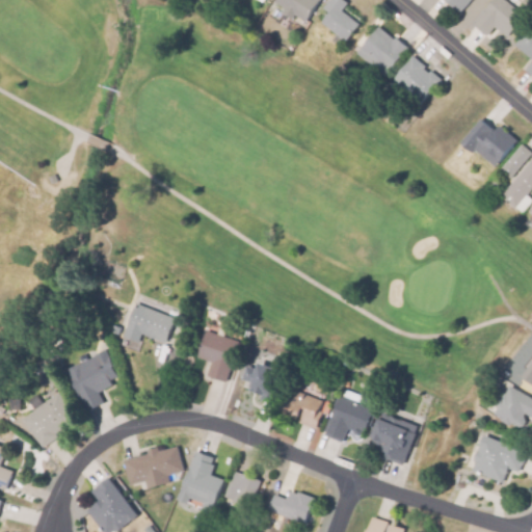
[(281,14),(283,9),(273,3),(274,0),(319,0),(306,22),(295,16),(292,21),(281,14)]
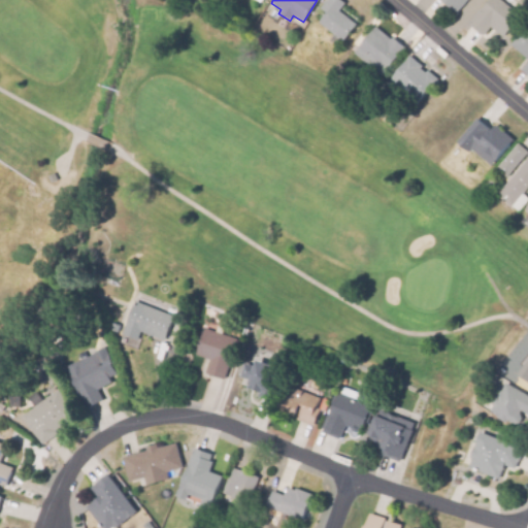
[(335,10),(355,26),(342,42),(318,23),(327,11),(320,6),(325,0),(337,0),(341,3),(335,10)]
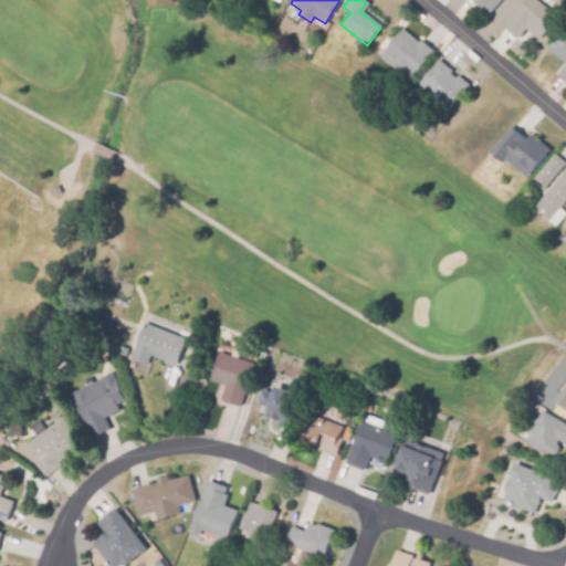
[(470,0),(500,0),(488,14),(470,0)]
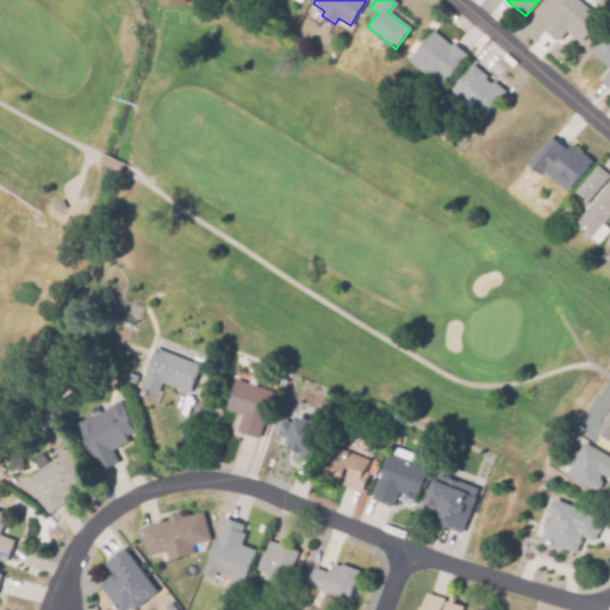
[(540,27),(564,0),(576,0),(599,19),(579,43),(566,32),(558,43),(540,27)]
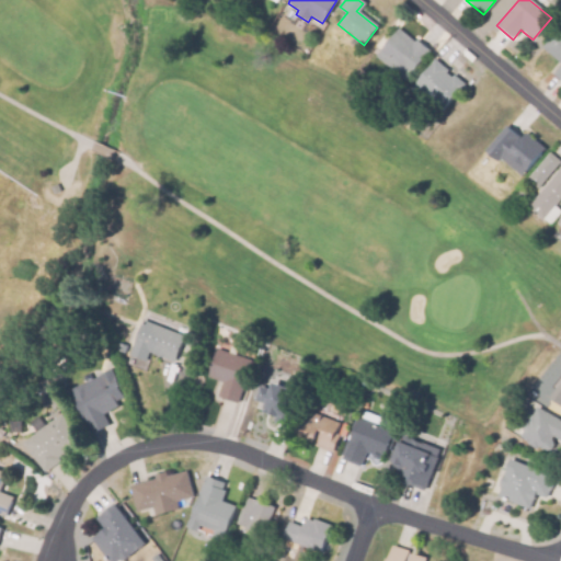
[(375,56),(398,29),(414,43),(416,41),(430,52),(404,81),(375,56)]
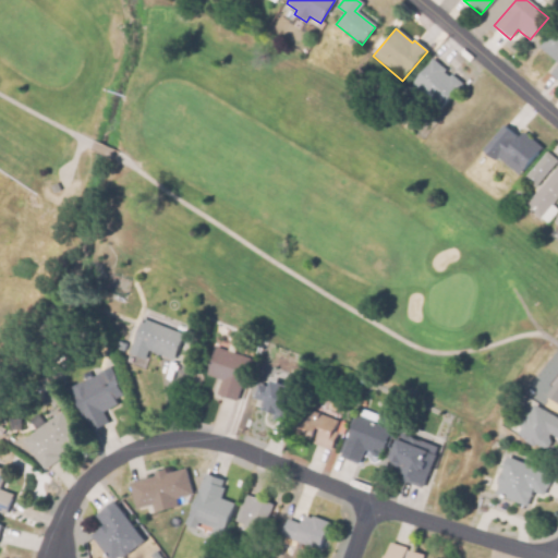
[(557,81),(549,74),(557,64),(537,48),(553,31),(557,35),(557,81)]
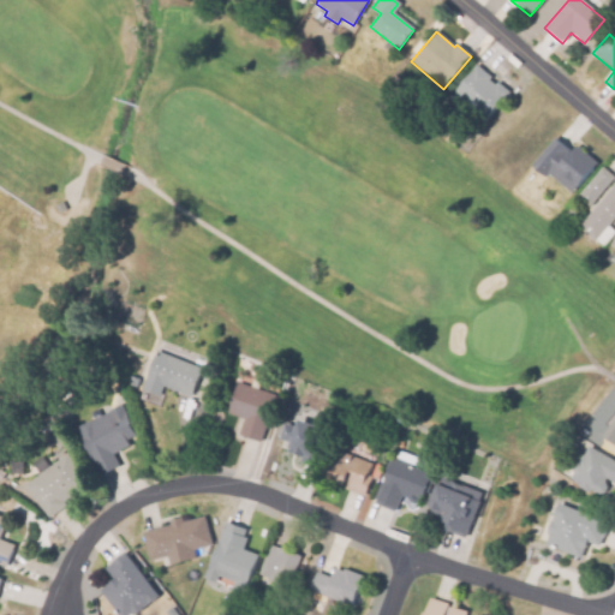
[(448,100),(476,66),(508,93),(482,126),(448,100)]
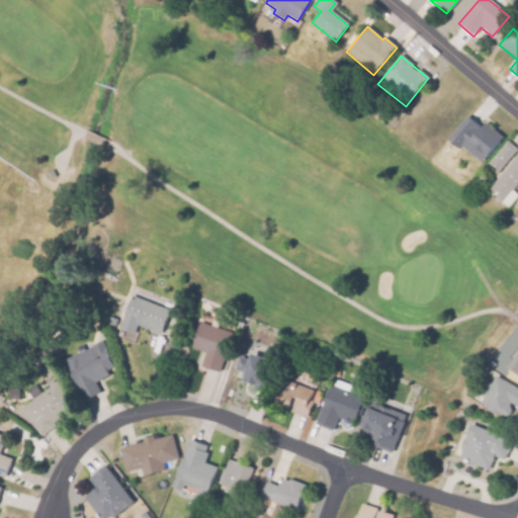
[(481,128),(485,123),(503,139),(482,164),(465,150),(462,153),(448,142),(468,118),(481,128)]
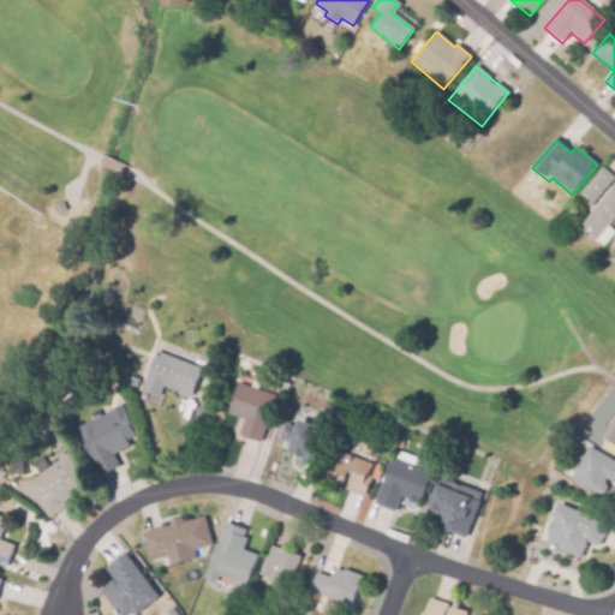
[(587,208),(575,198),(601,167),(614,178),(587,208)]
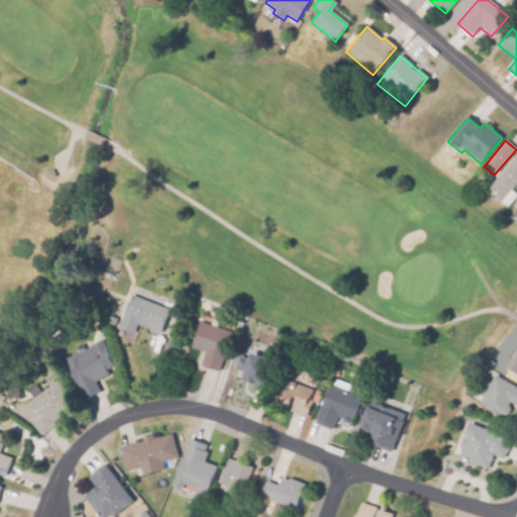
[(516,183),(500,203),(486,191),(516,153),(516,183)]
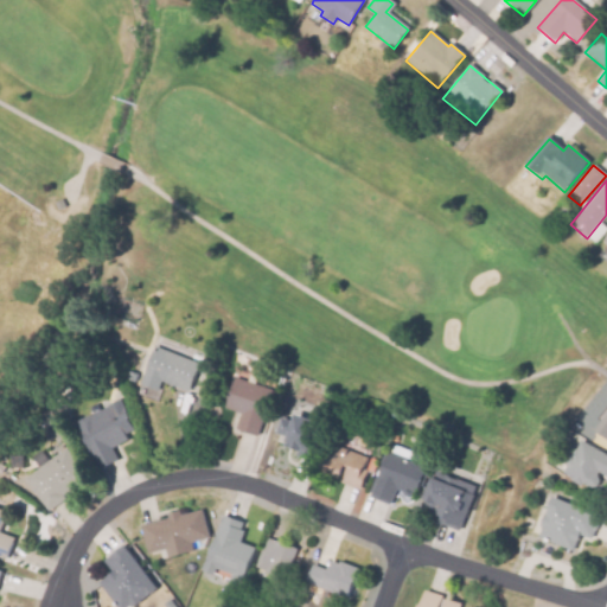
[(140,384),(153,345),(172,352),(171,355),(198,364),(189,391),(161,381),(158,390),(140,384)]
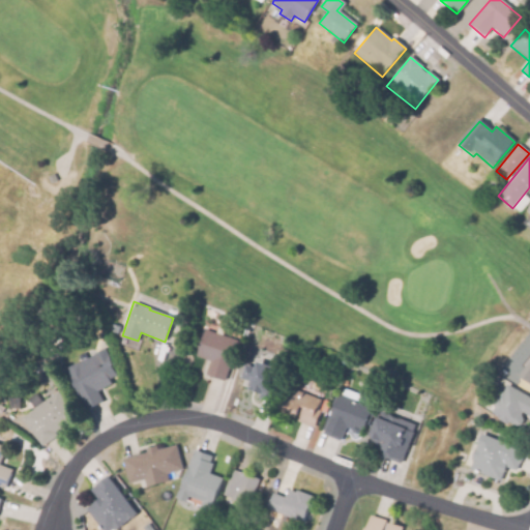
[(196,357),(205,330),(236,341),(227,367),(223,380),(206,375),(210,361),(196,357)]
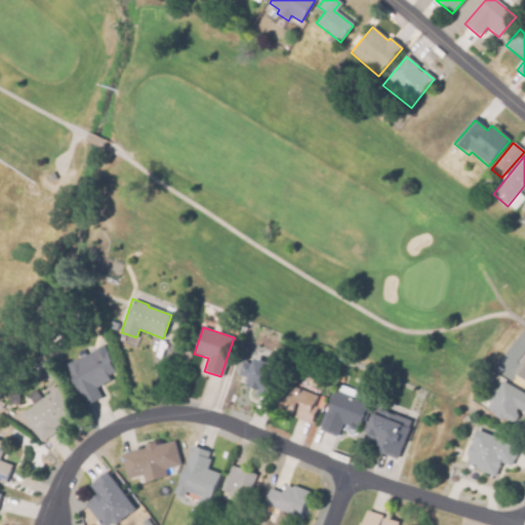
[(111,370),(113,373),(107,376),(109,379),(97,387),(103,396),(84,405),(64,366),(81,357),(82,358),(92,353),(92,351),(96,349),(96,348),(102,346),(114,369),(111,370)]
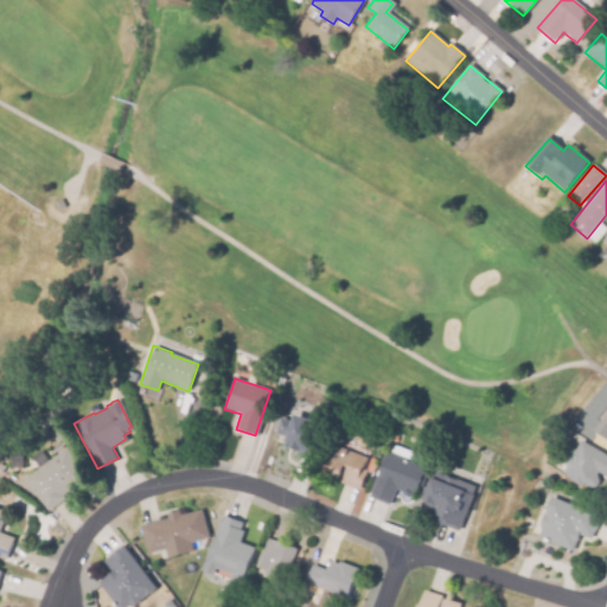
[(311,457),(283,446),(275,443),(276,439),(273,438),(282,410),(288,413),(292,402),(326,415),(311,457)]
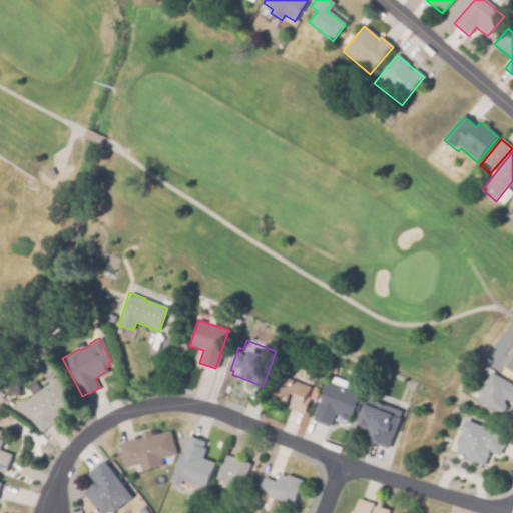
[(512,370),(503,363),(512,349),(512,370)]
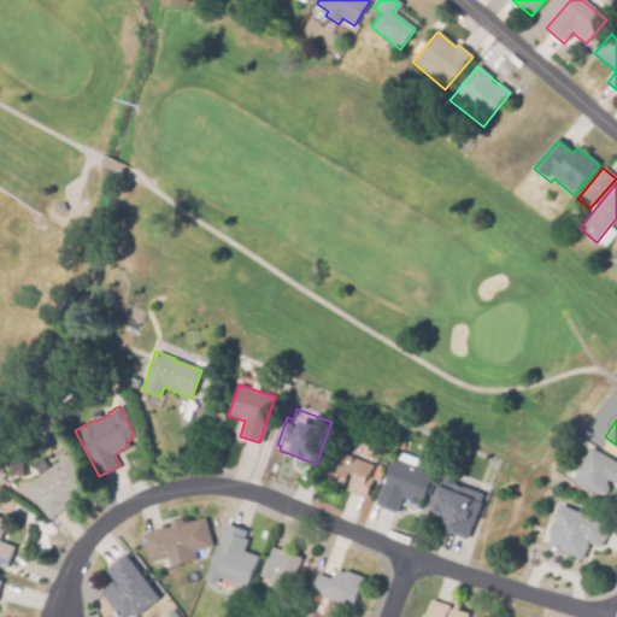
[(339,445),(368,458),(365,464),(371,466),(366,477),(371,480),(364,497),(346,489),(347,487),(325,477),(335,452),(339,445)]
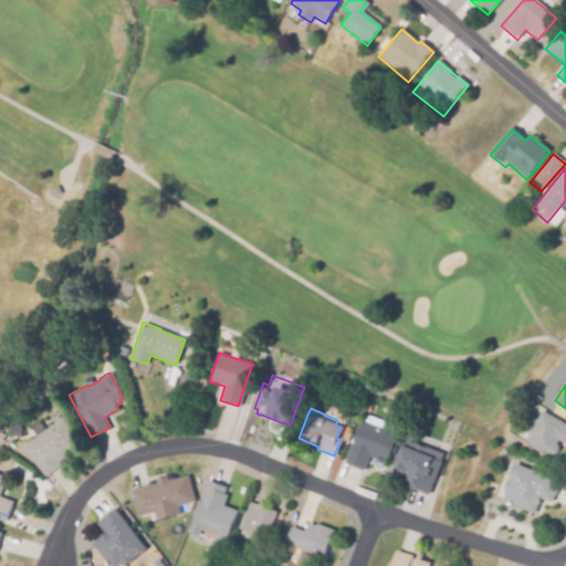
[(565,443),(557,439),(555,443),(556,443),(549,454),(525,439),(528,433),(525,431),(527,428),(530,423),(532,425),(535,418),(537,419),(542,411),(565,425),(565,443)]
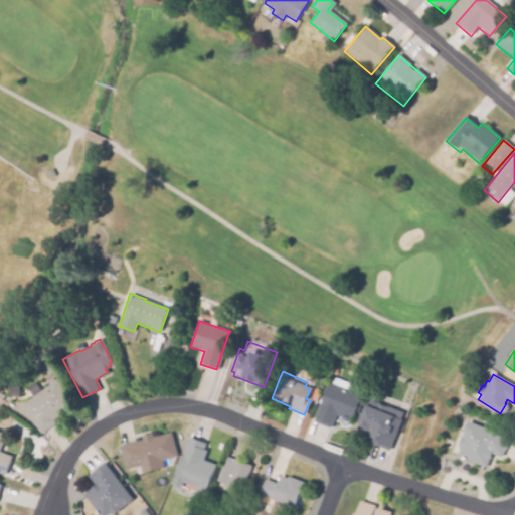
[(39,392),(56,380),(76,408),(41,434),(20,405),(32,396),(26,387),(33,382),(39,392)]
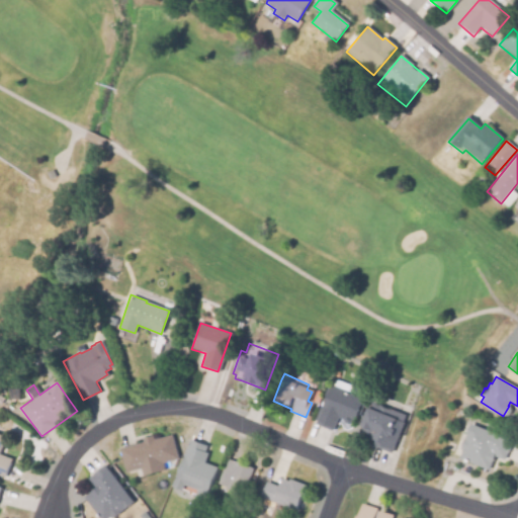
[(347,392),(363,398),(354,419),(343,415),(342,418),(337,417),(332,429),(316,422),(330,384),(347,392)]
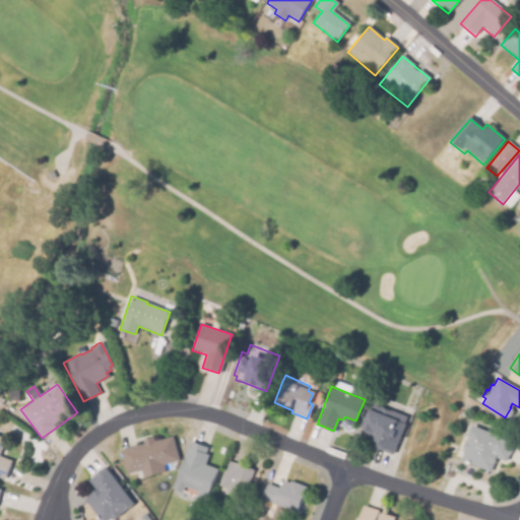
[(313,401),(316,392),(321,394),(318,403),(313,401)]
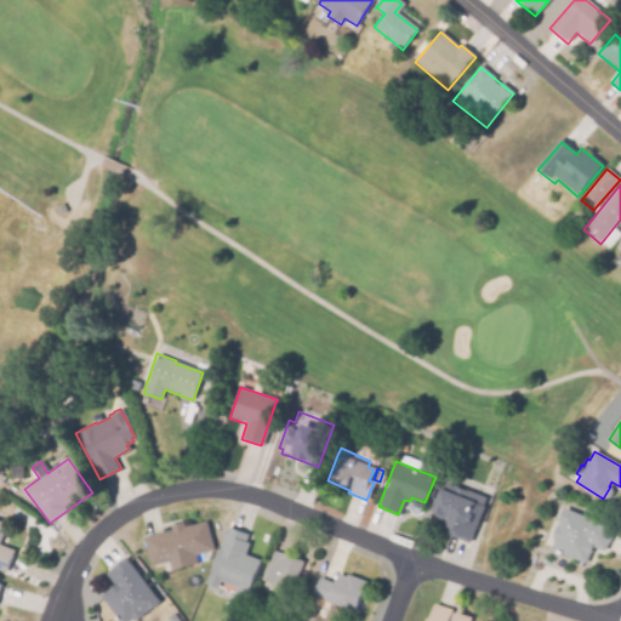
[(431,514),(442,488),(443,488),(445,483),(473,493),(473,495),(485,499),(469,541),(445,533),(446,527),(440,524),(442,520),(433,518),(433,516),(431,514)]
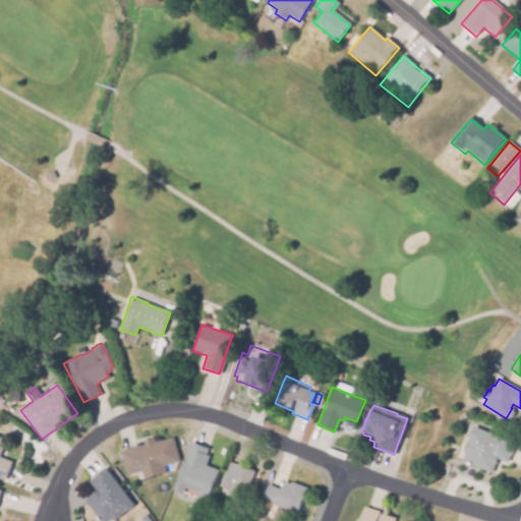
[(490,472),(461,461),(464,452),(462,452),(464,446),(472,424),(515,441),(508,462),(497,458),(495,463),(490,472)]
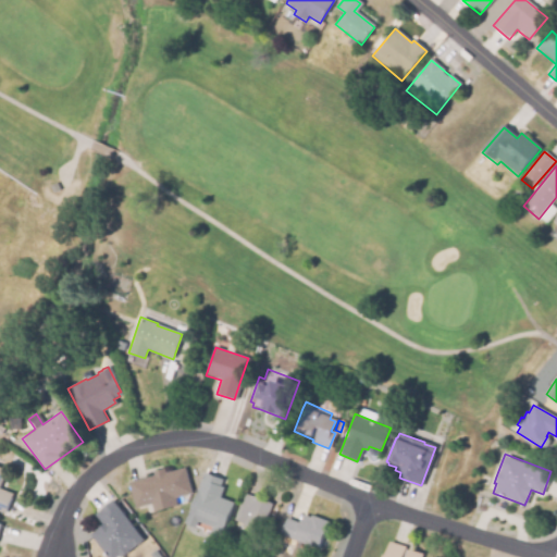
[(0,510),(0,467),(4,469),(0,480),(0,489),(12,494),(5,512),(0,510)]
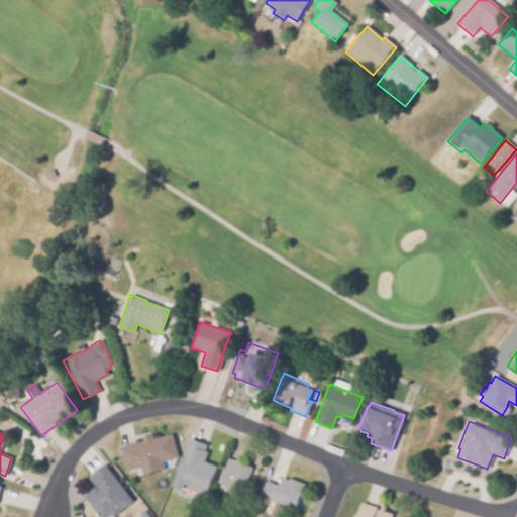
[(142,441),(141,437),(152,435),(153,439),(172,434),(177,457),(162,461),(164,470),(142,475),(140,467),(125,471),(119,447),(142,441)]
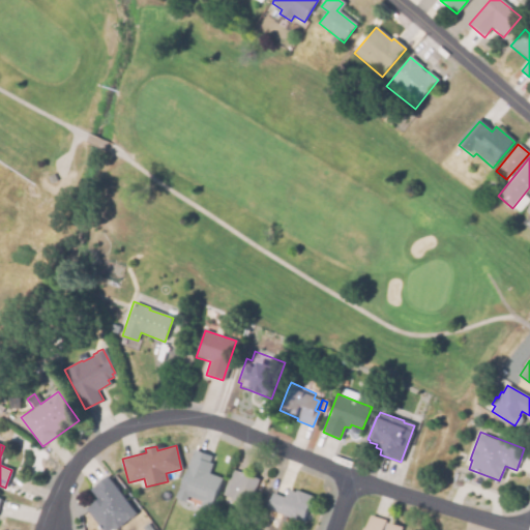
[(207,474),(221,479),(210,506),(186,497),(184,502),(174,498),(193,449),(203,453),(210,457),(208,463),(211,464),(207,474)]
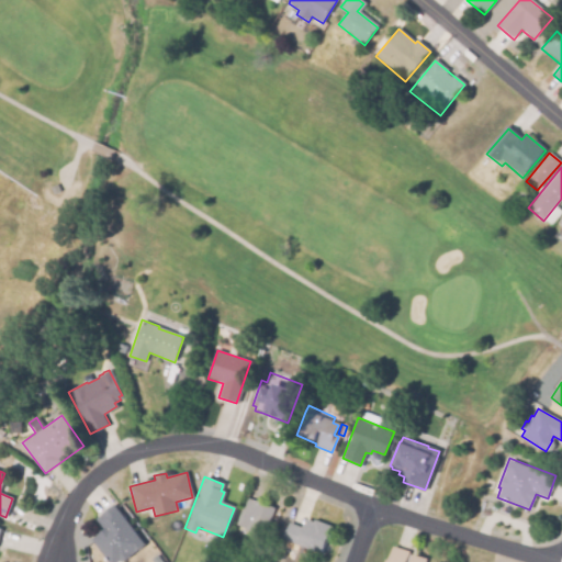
[(234,525),(246,497),(273,508),(261,537),(234,525)]
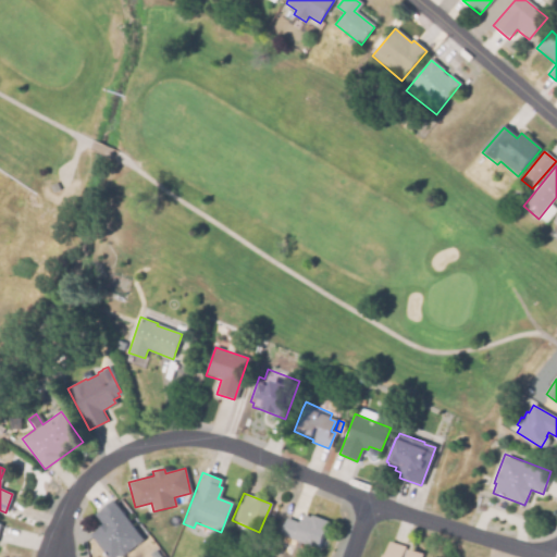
[(121,512),(122,512),(141,540),(115,556),(107,556),(90,534),(103,525),(95,515),(112,502),(121,512)]
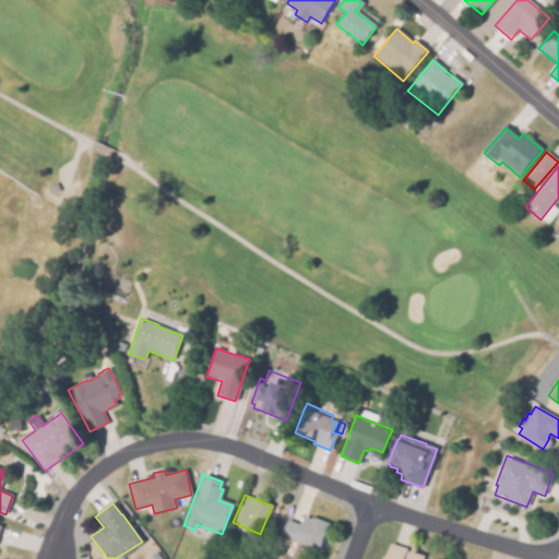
[(328,527),(321,543),(318,550),(280,535),(287,519),(300,524),(302,516),(310,520),(311,516),(329,524),(328,527)]
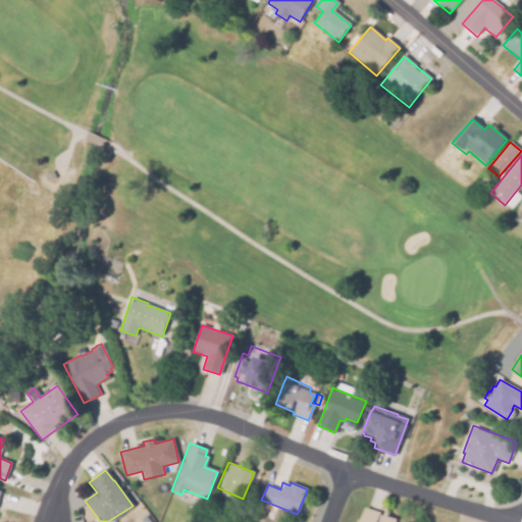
[(364,508),(396,518),(394,521),(358,521),(359,519),(360,520),(364,508)]
